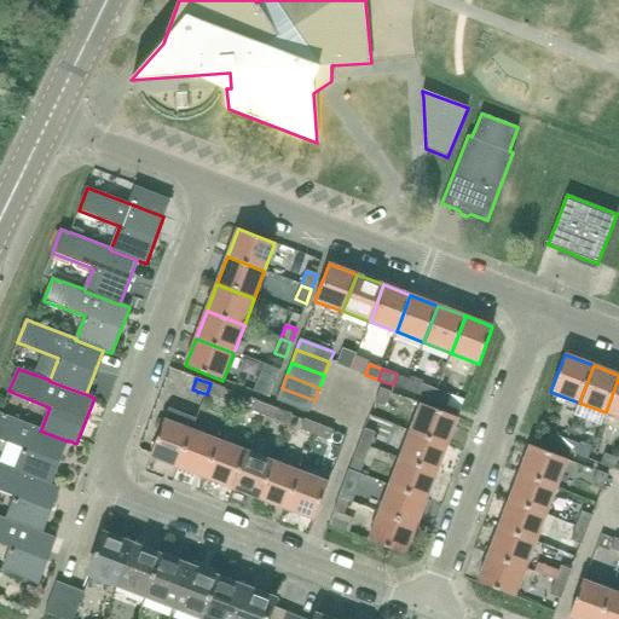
[(618,417),(618,379),(606,412),(618,417)]
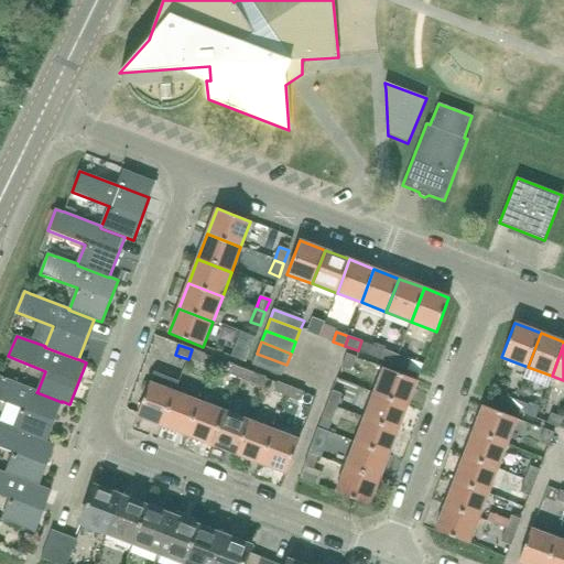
[(246,362),(251,349),(241,346),(236,359),(246,362)]
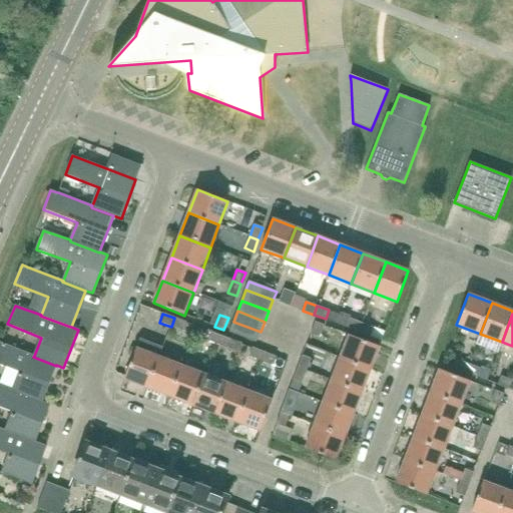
[(174,318),(171,327),(182,331),(186,323),(174,318)]
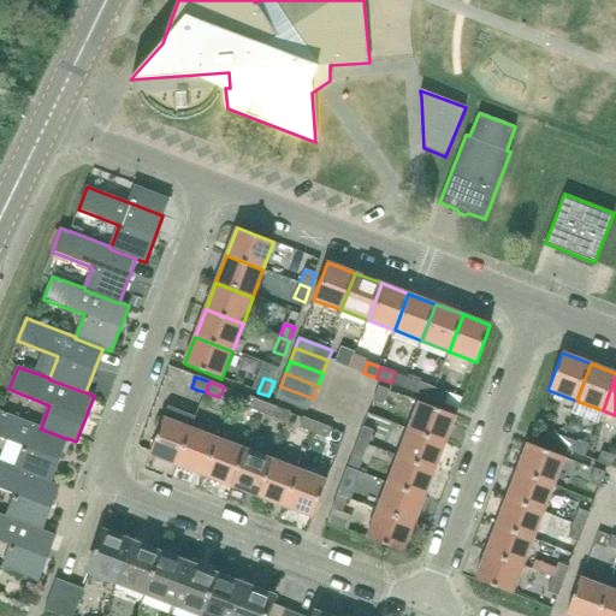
[(431,398),(436,388),(421,381),(416,392),(431,398)]
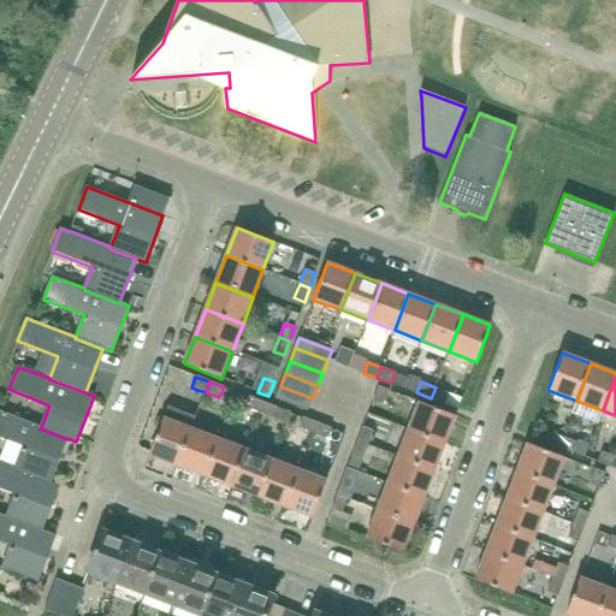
[(308,412),(313,398),(280,386),(276,400),(308,412)]
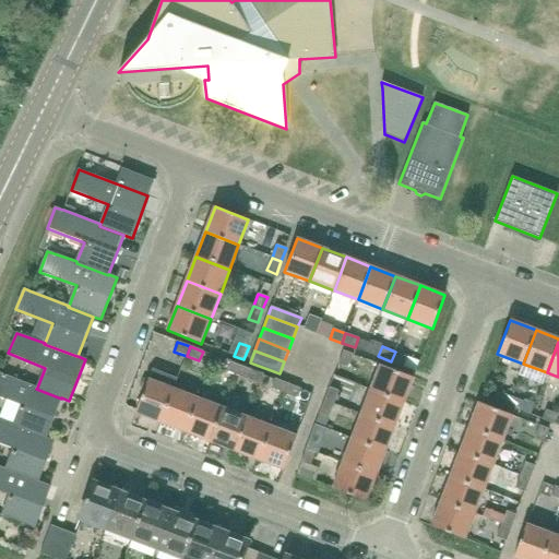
[(348,367),(354,354),(344,351),(340,364),(348,367)]
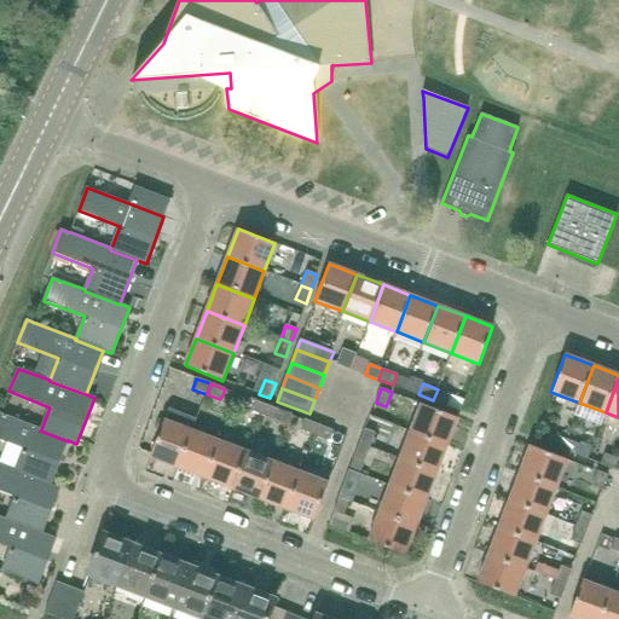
[(438,389),(433,400),(447,405),(451,394),(438,389)]
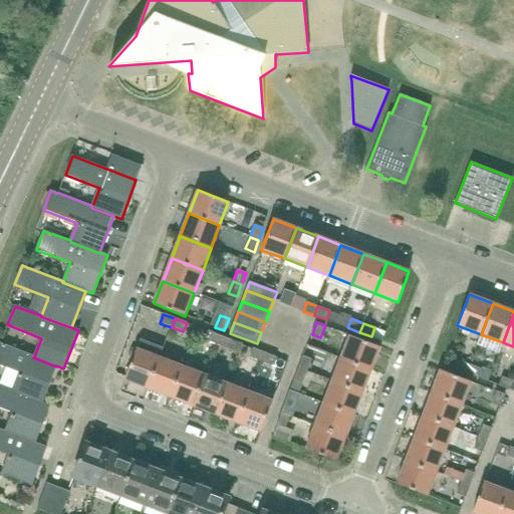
[(216,344),(219,335),(208,331),(205,340),(216,344)]
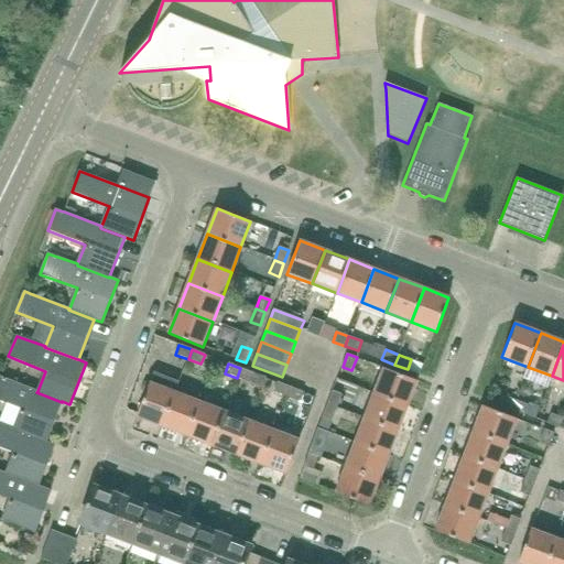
[(240,368),(237,378),(250,383),(253,373),(240,368)]
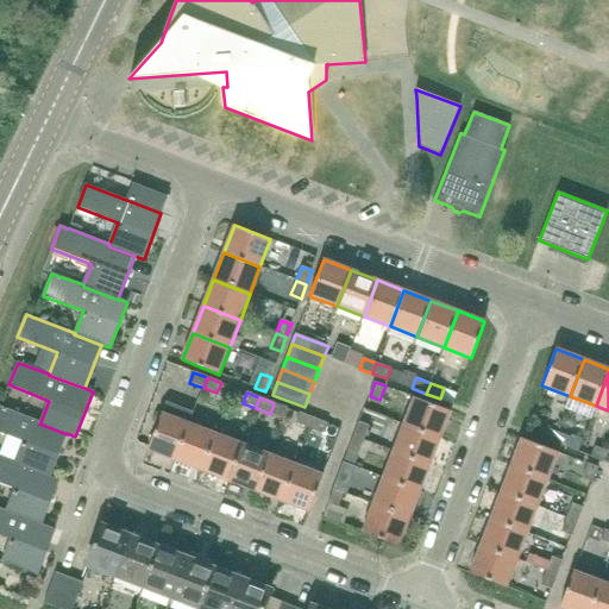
[(440,439),(451,412),(414,397),(403,425),(440,439)]
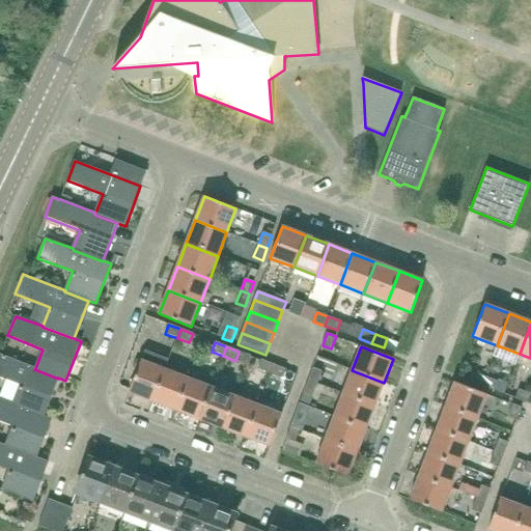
[(152,401),(165,369),(169,359),(145,350),(129,392),(152,401)]
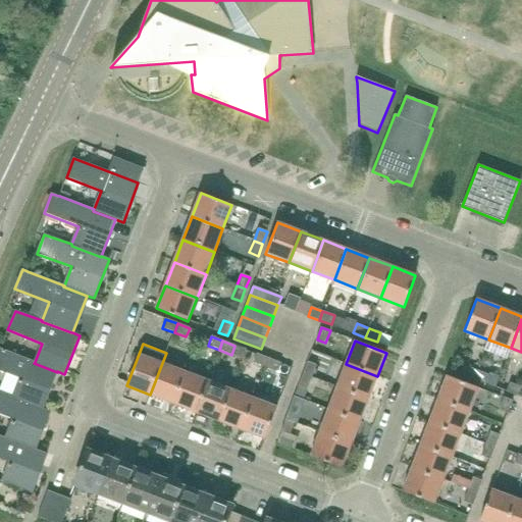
[(35,362),(0,349),(0,348),(0,370),(19,378),(12,396),(12,397),(42,409),(57,372),(34,363),(35,362)]
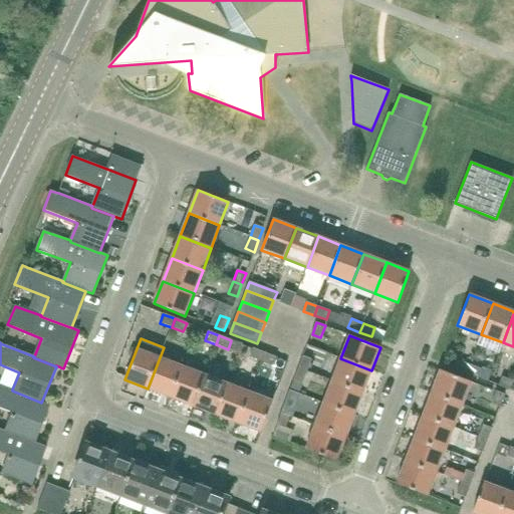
[(262,361),(265,353),(253,348),(250,357),(262,361)]
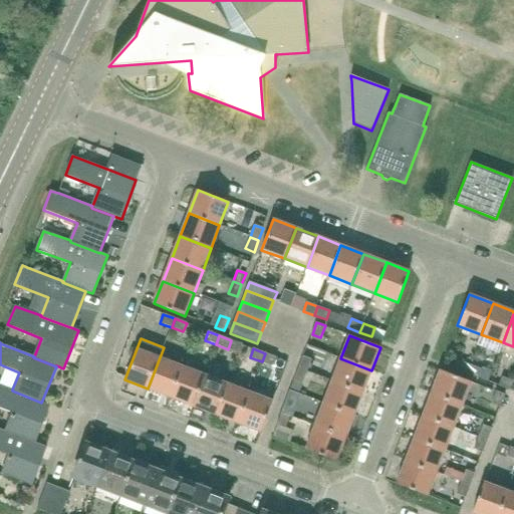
[(265,353),(262,361),(273,366),(276,357),(265,353)]
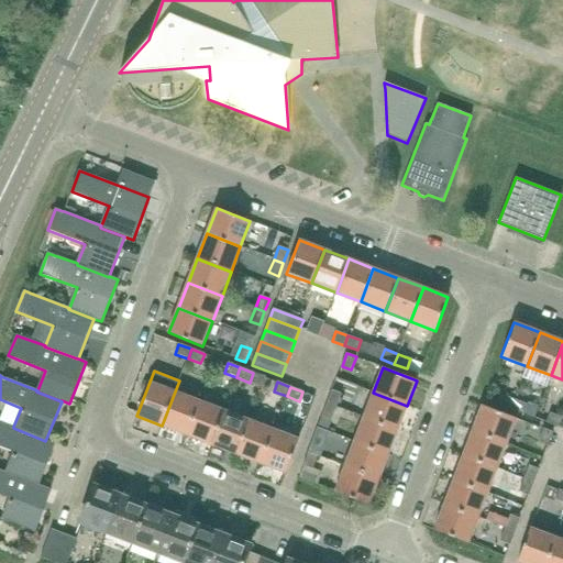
[(328,404),(337,407),(342,394),(332,390),(328,404)]
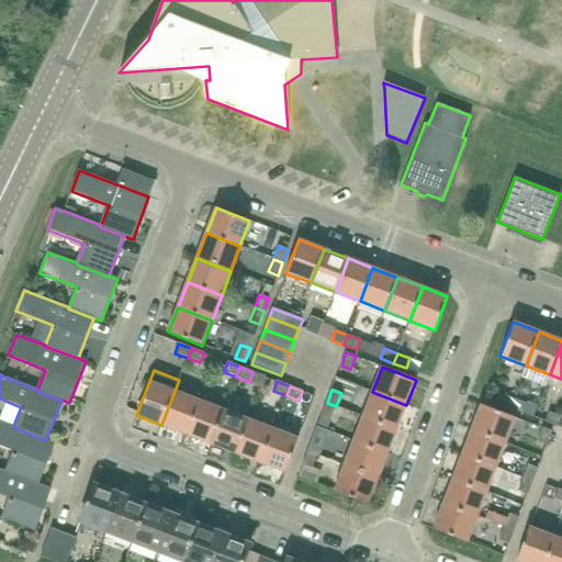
[(187,434),(199,401),(175,391),(161,425),(187,434)]
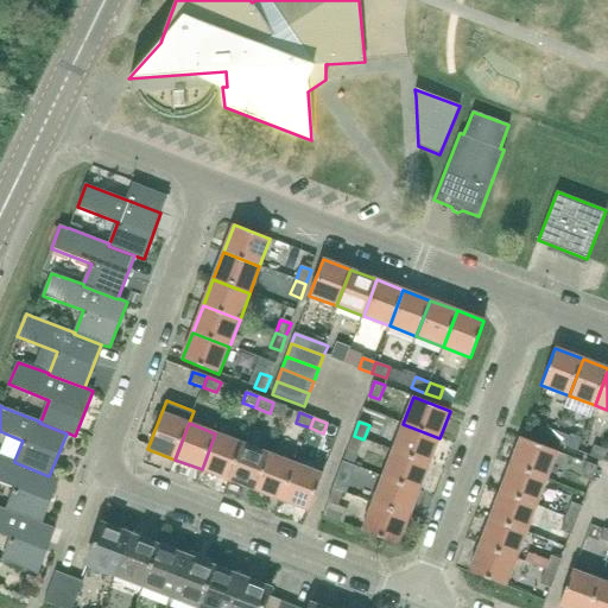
[(429,464),(439,438),(403,424),(393,451),(429,464)]
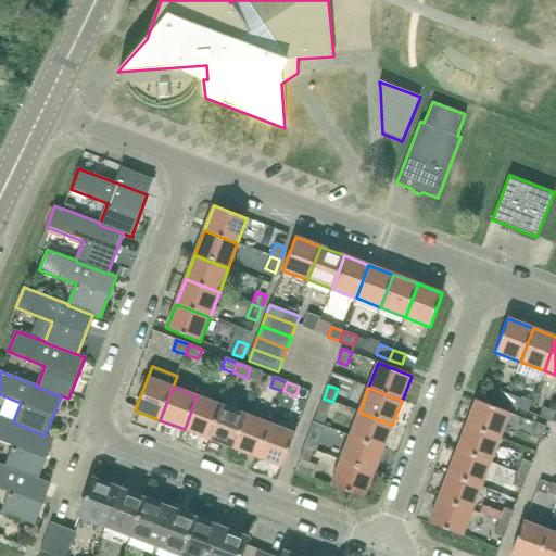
[(504,404),(507,394),(495,390),(491,399),(504,404)]
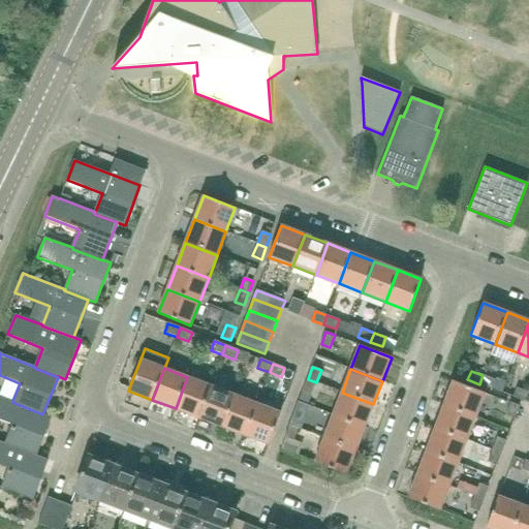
[(483,375),(479,384),(492,390),(495,380),(483,375)]
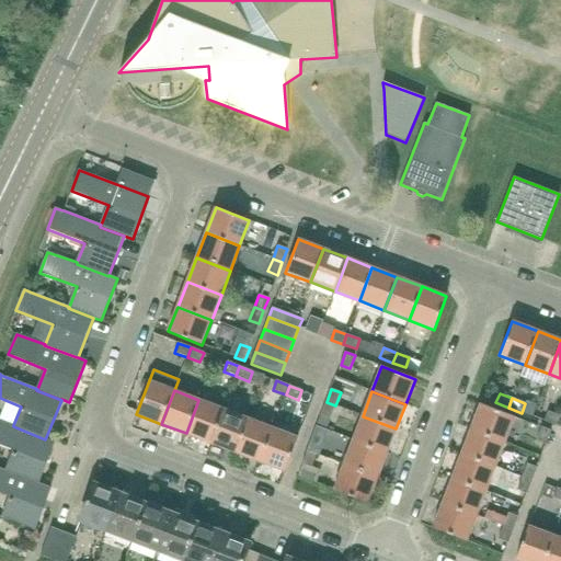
[(210,443),(222,409),(198,400),(186,433),(210,443)]
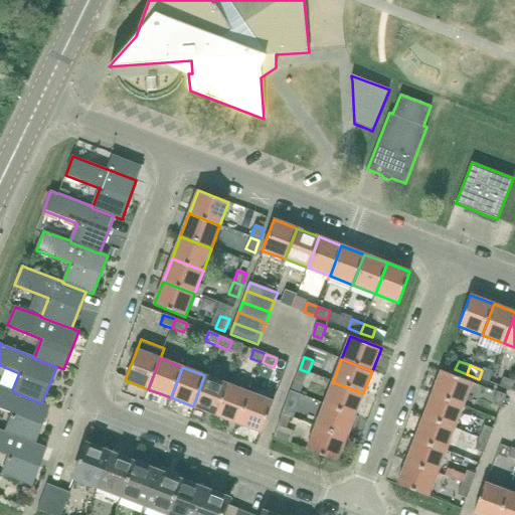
[(304,384),(308,372),(300,369),(295,380),(304,384)]
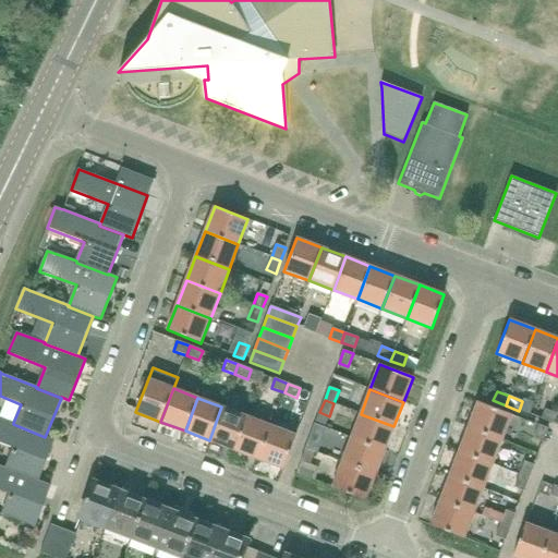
[(501,440),(511,415),(478,402),(469,427),(501,440)]
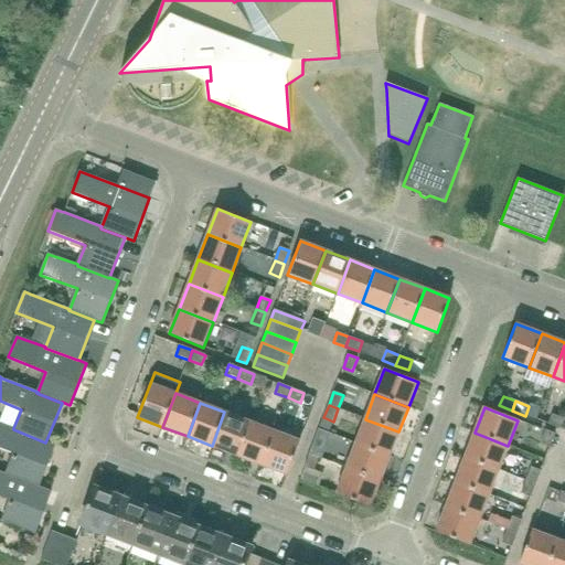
[(236,455),(249,422),(224,412),(212,446),(236,455)]
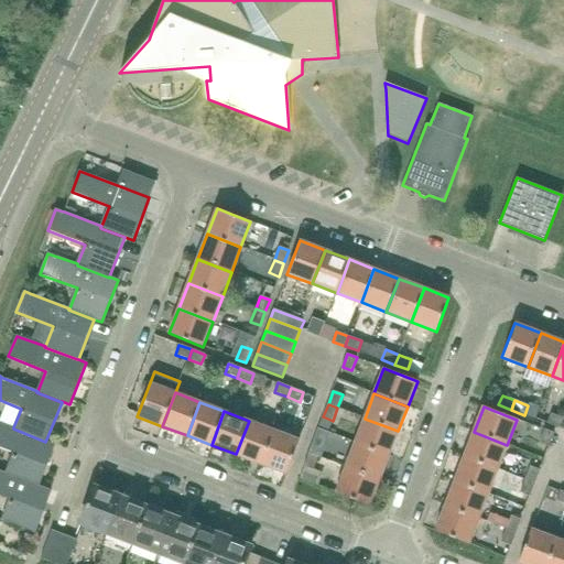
[(560,429),(563,420),(551,414),(548,424),(560,429)]
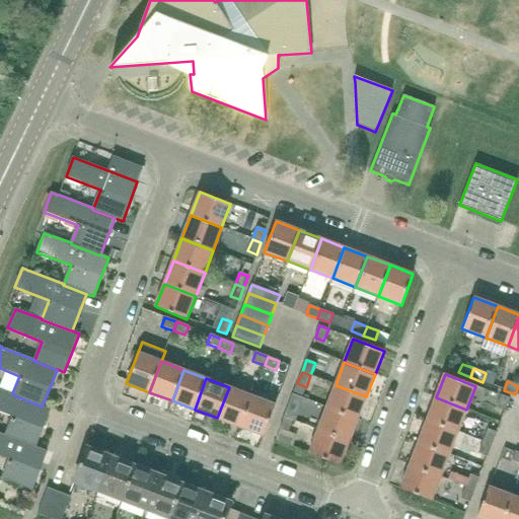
[(357,419),(366,396),(336,385),(326,408),(357,419)]
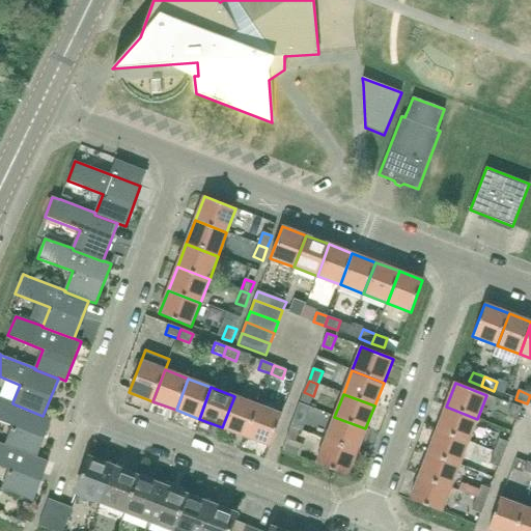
[(246,437),(258,406),(234,396),(222,427),(246,437)]
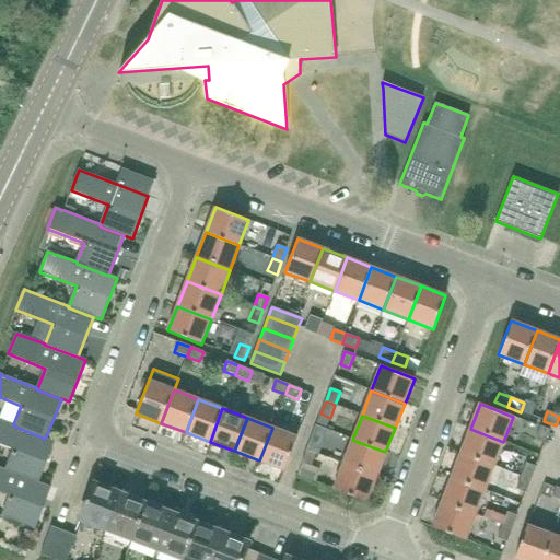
[(13,426),(13,424),(0,420),(0,444),(14,450),(6,469),(6,470),(38,483),(38,482),(54,442),(45,439),(13,426)]
